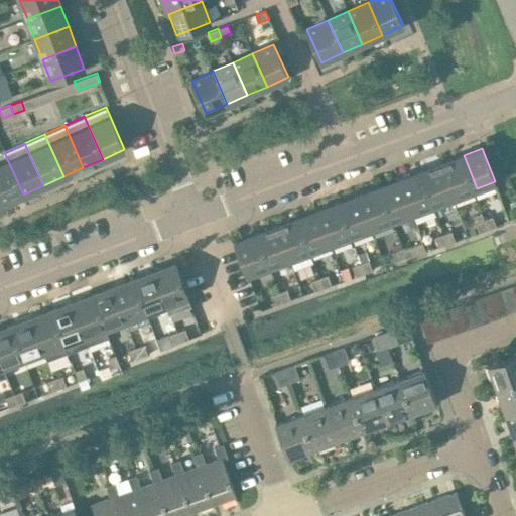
[(464,155),(443,162),(456,197),(477,188),(464,155)]
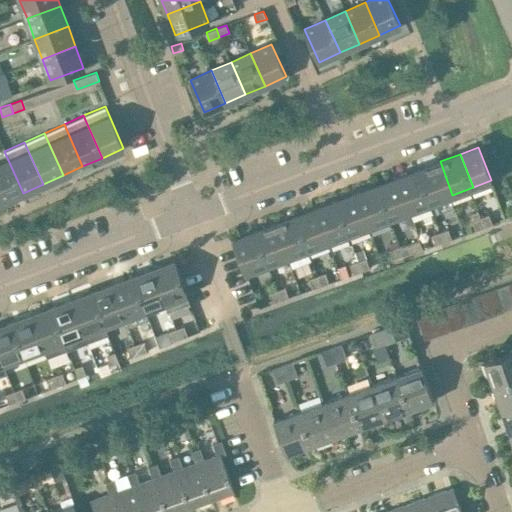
[(0,193),(3,201),(23,193),(8,160),(0,163),(0,193)]
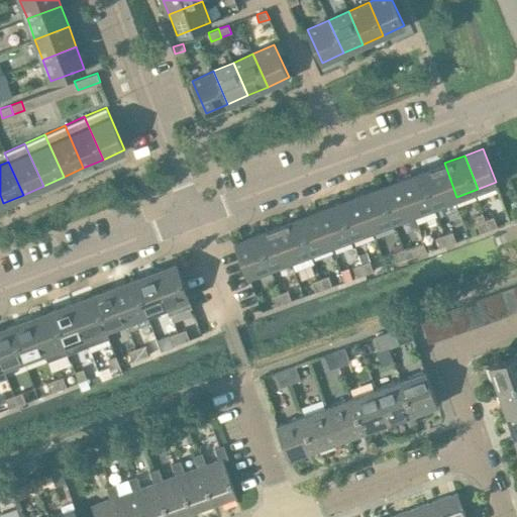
[(444,163),(423,171),(435,205),(456,197),(444,163)]
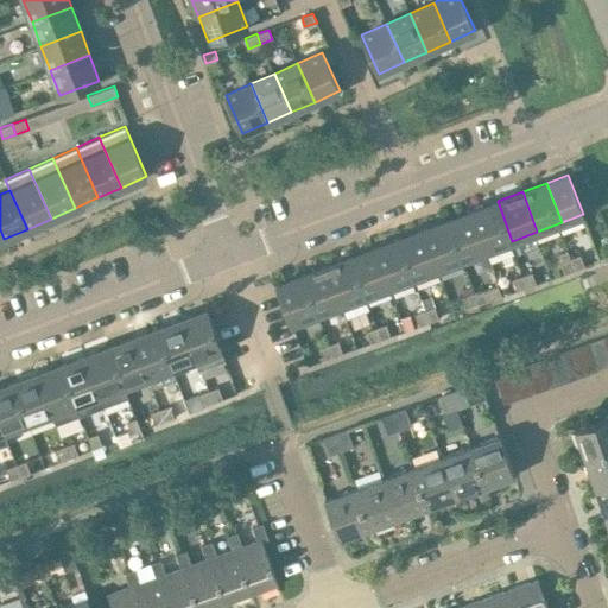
[(498,201),(473,210),(488,249),(512,241),(498,201)]
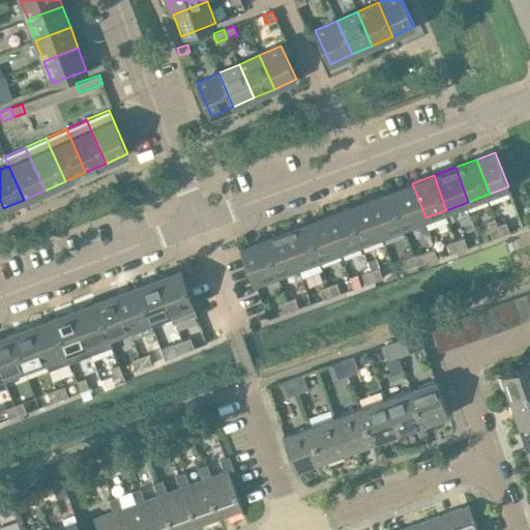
[(412,183),(390,192),(404,226),(425,217),(412,183)]
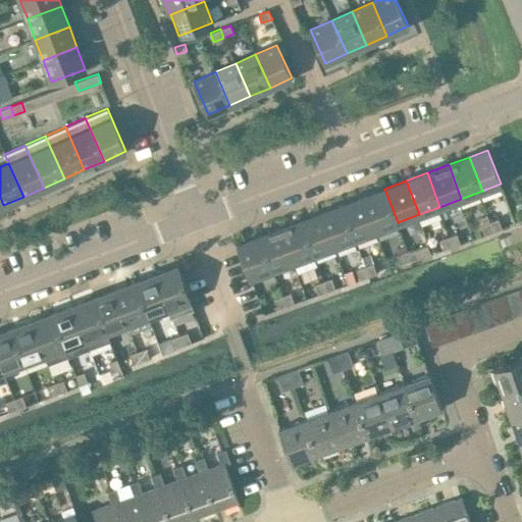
[(384,189),(364,196),(376,230),(398,222),(384,189)]
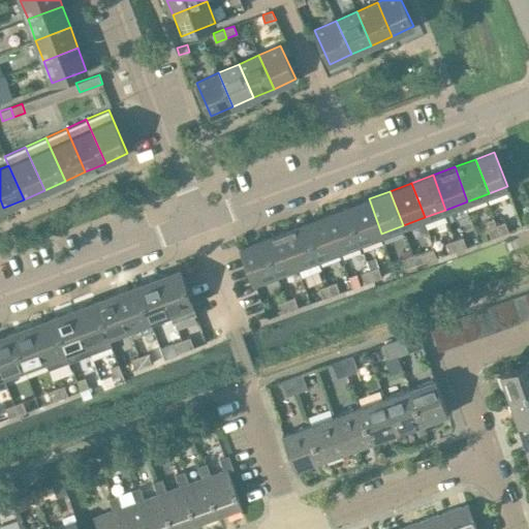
[(369,198),(347,207),(361,242),(381,234),(369,198)]
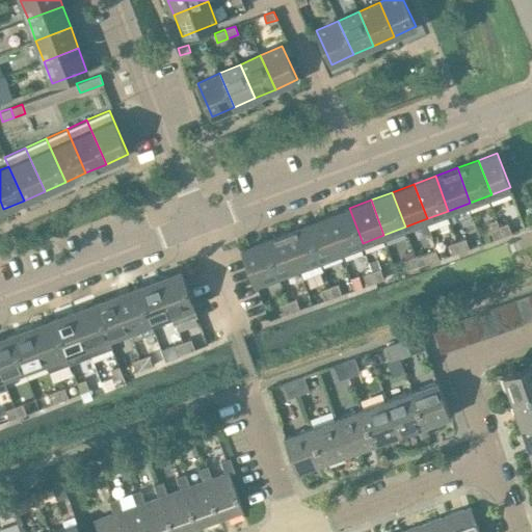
[(349,208),(327,216),(341,251),(363,243),(349,208)]
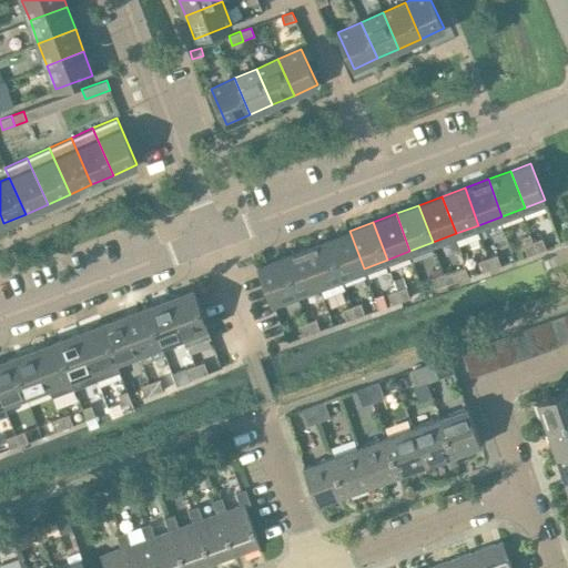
[(350,231),(327,240),(341,276),(364,269),(350,231)]
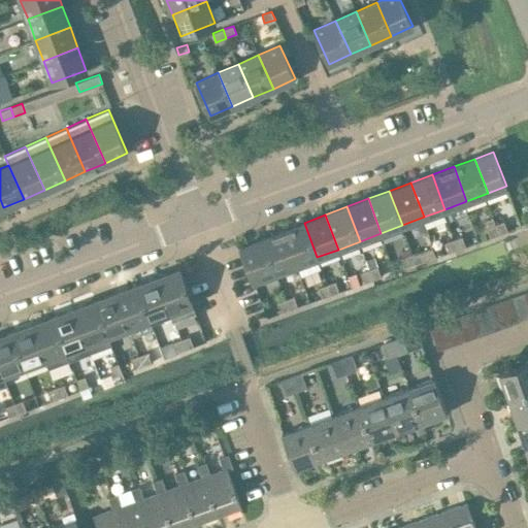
[(495,224),(499,234),(507,231),(504,221),(495,224)]
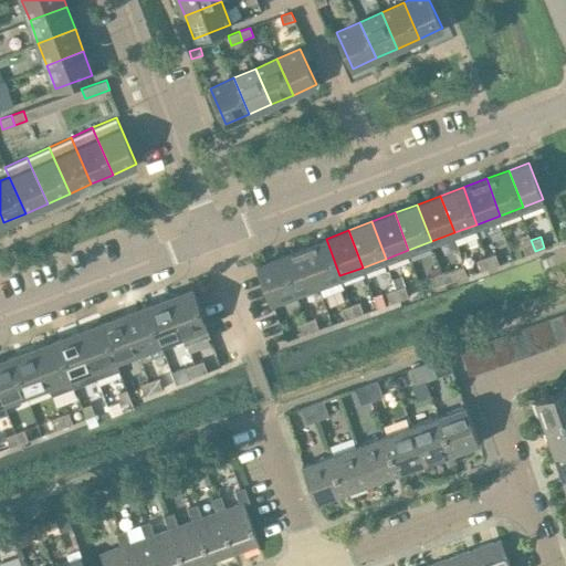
[(326,239),(303,248),(316,284),(339,275),(326,239)]
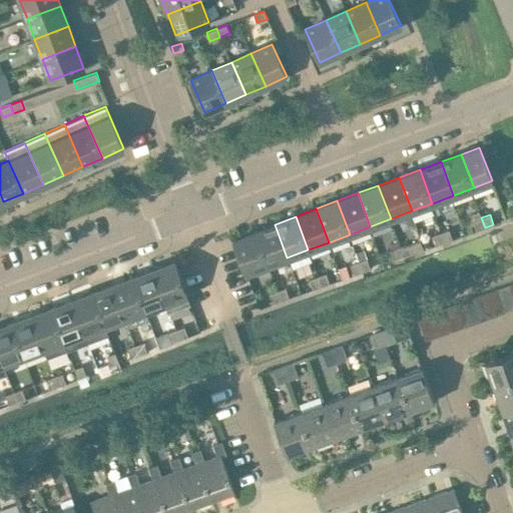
[(485,227),(481,217),(473,220),(477,230),(485,227)]
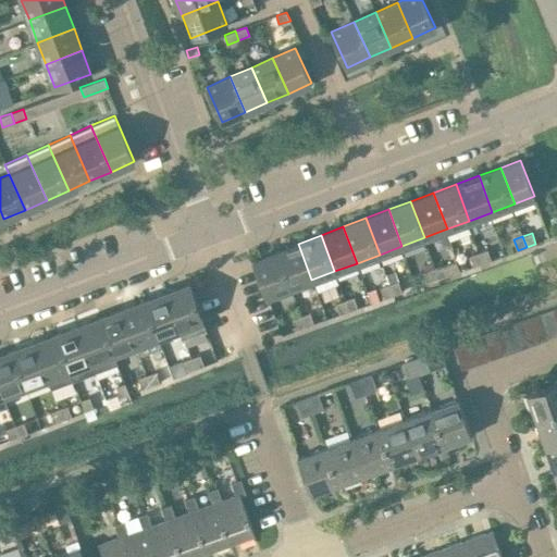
[(298,244),(275,251),(289,288),(311,280),(298,244)]
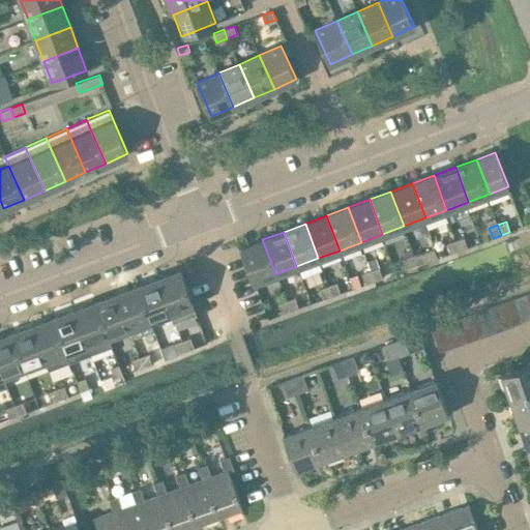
[(455,240),(459,249),(467,246),(464,237),(455,240)]
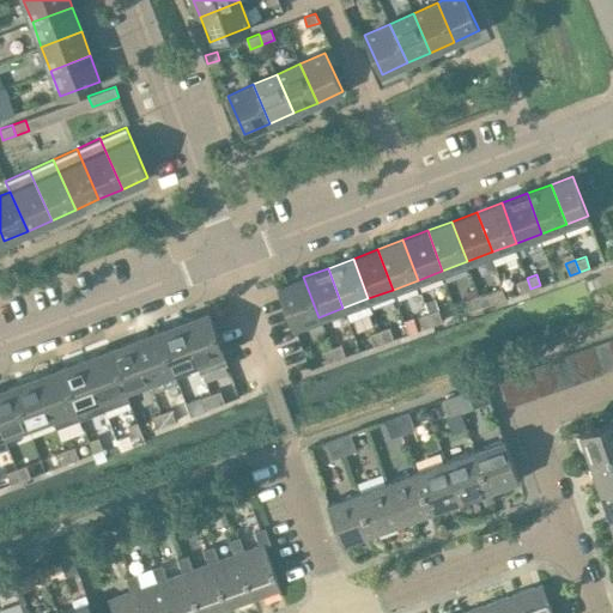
[(319,317),(303,277),(279,286),(293,327),(319,317)]
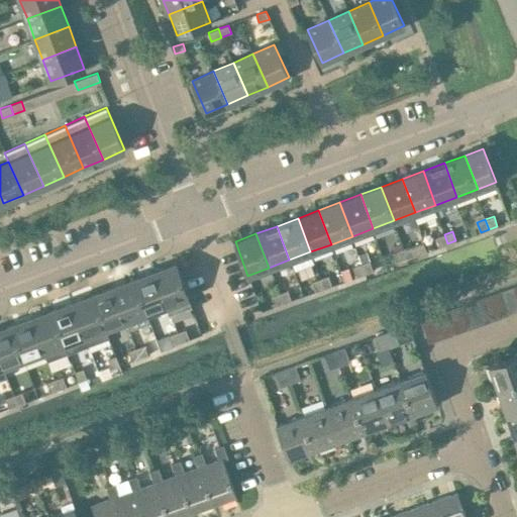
[(447,243),(444,234),(436,237),(439,246),(447,243)]
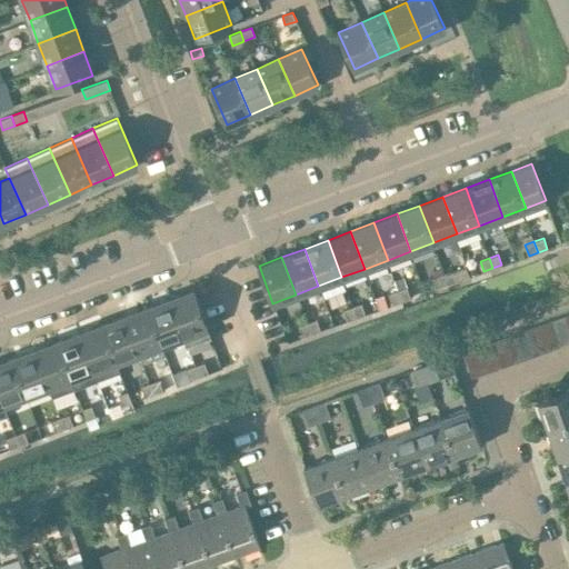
[(443,273),(448,285),(457,281),(452,270),(443,273)]
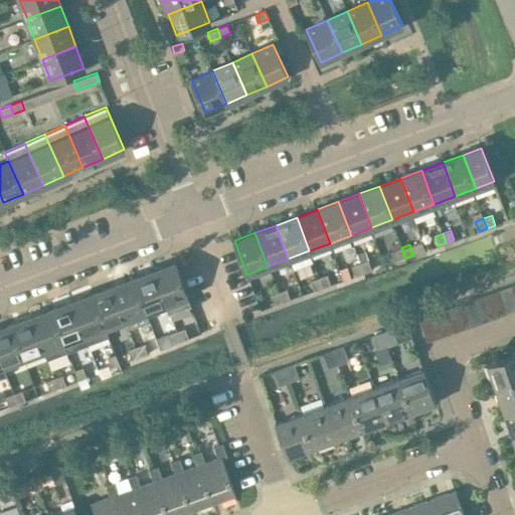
[(397,261),(405,258),(401,247),(393,250),(397,261)]
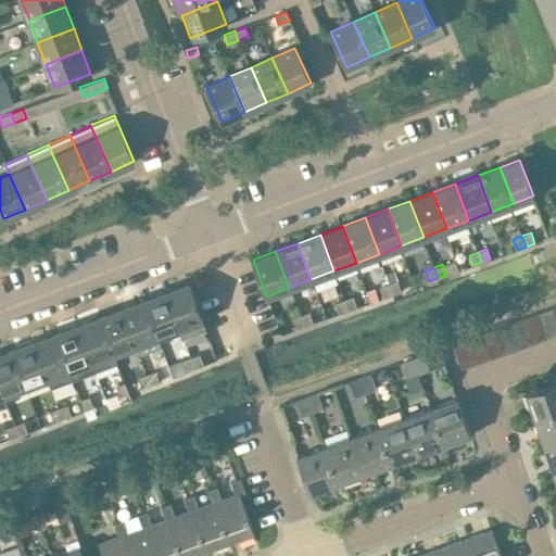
[(397,280),(389,283),(393,294),(402,290),(397,280)]
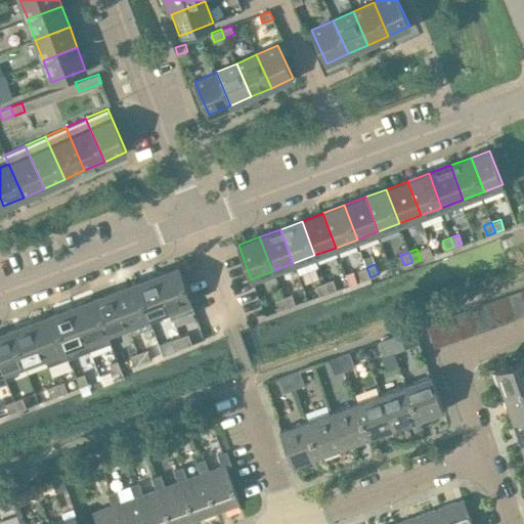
[(188,294),(178,266),(168,270),(168,269),(156,274),(169,309),(170,309),(173,318),(174,318),(194,310),(191,302),(188,294)]
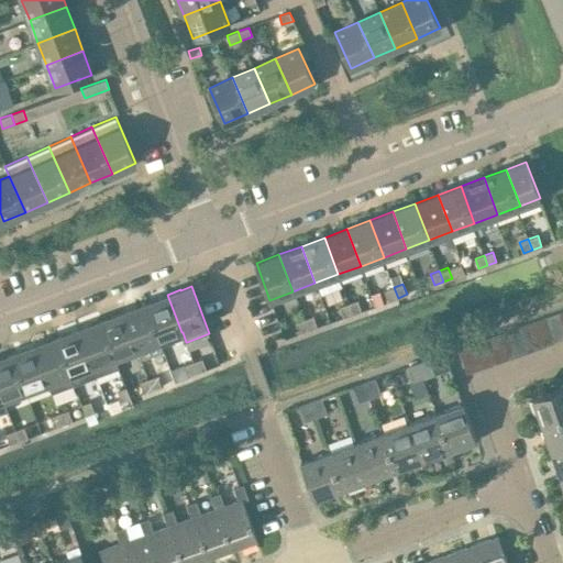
[(398,298),(394,287),(385,290),(388,301),(398,298)]
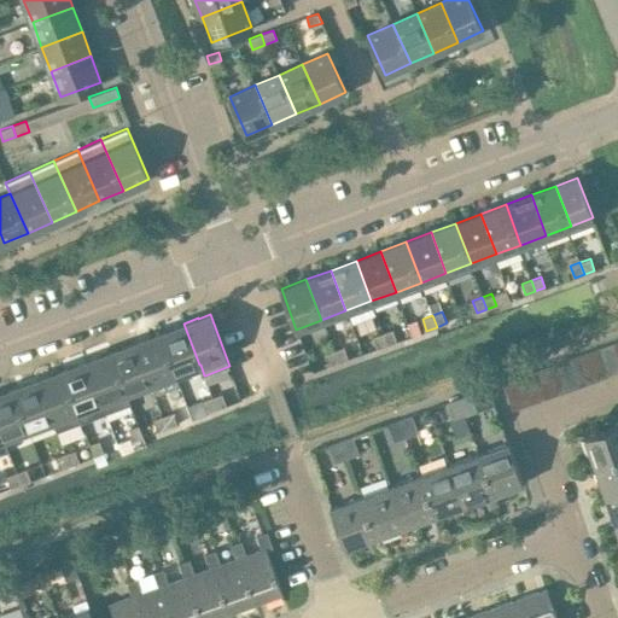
[(199,365),(184,324),(169,328),(169,330),(159,333),(175,374),(199,365)]
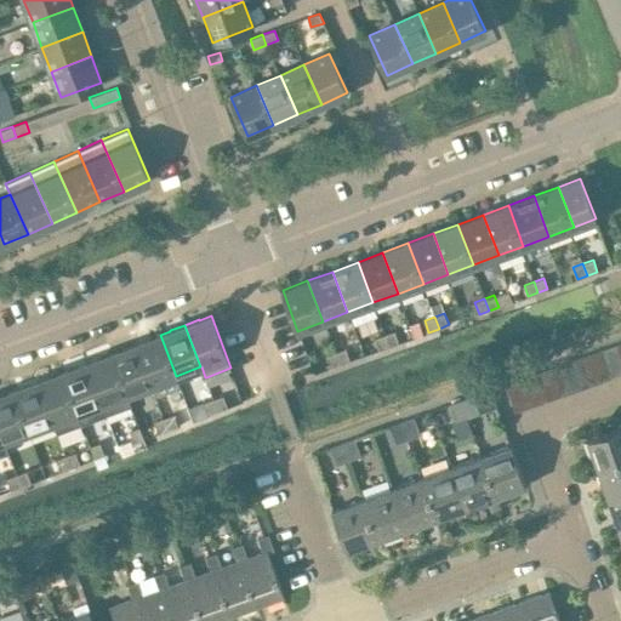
[(385,335),(389,346),(399,342),(394,330),(385,335)]
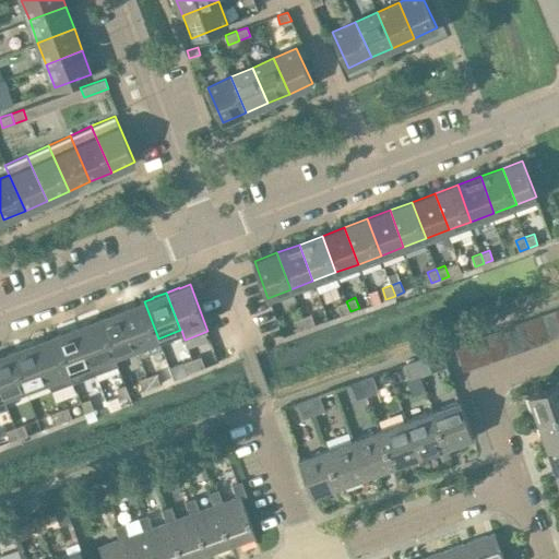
[(158,339),(144,301),(135,305),(122,309),(137,346),(158,339)]
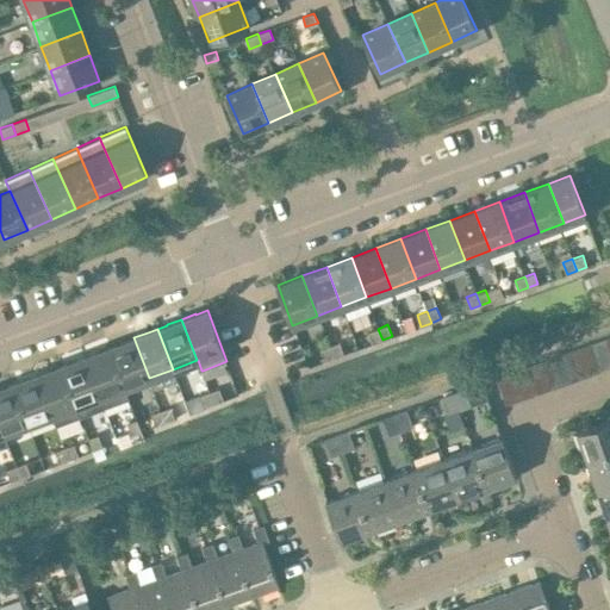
[(383,340),(378,329),(368,332),(372,343),(383,340)]
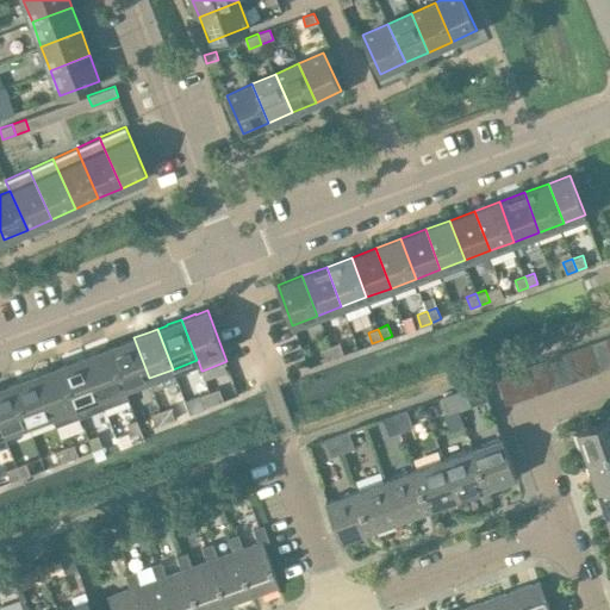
[(149,378),(134,337),(119,343),(110,347),(125,387),(149,378)]
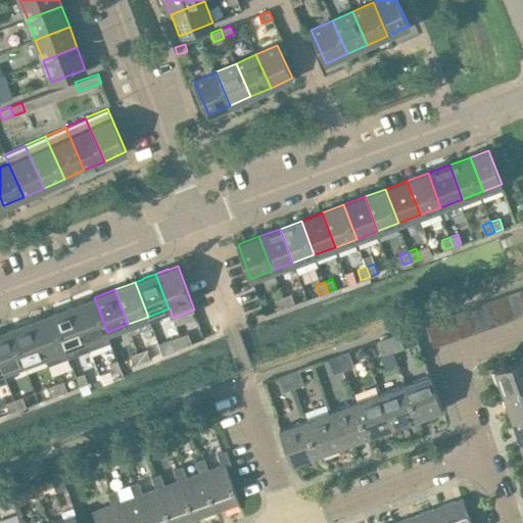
[(507,294),(515,318),(522,315),(522,302),(519,290),(507,294)]
